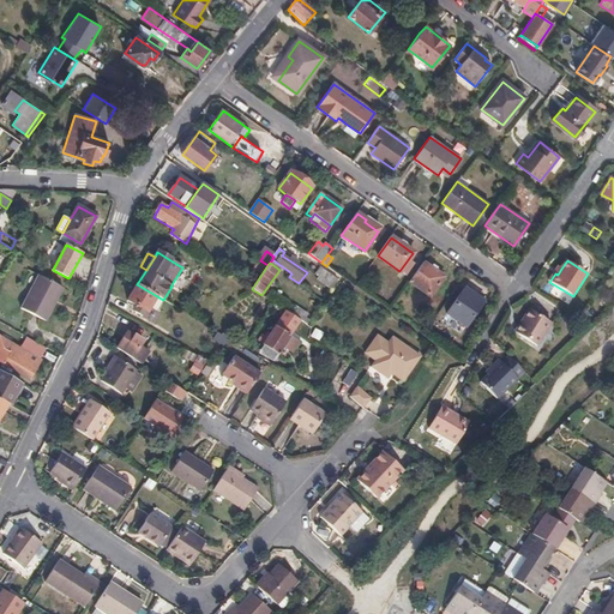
[(423,264),(409,283),(431,296),(444,278),(423,264)]
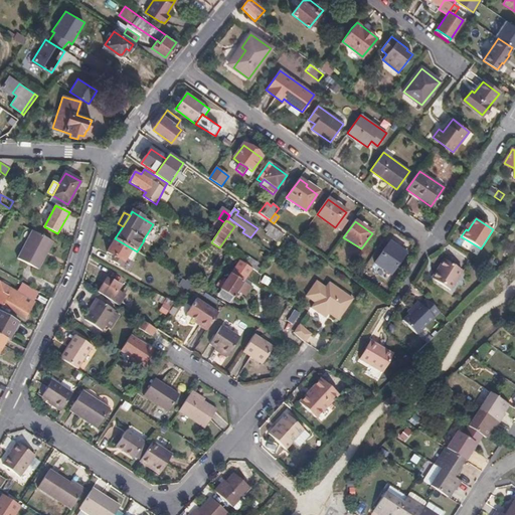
[(278,242),(283,235),(269,225),(265,230),(268,232),(266,235),(278,242)]
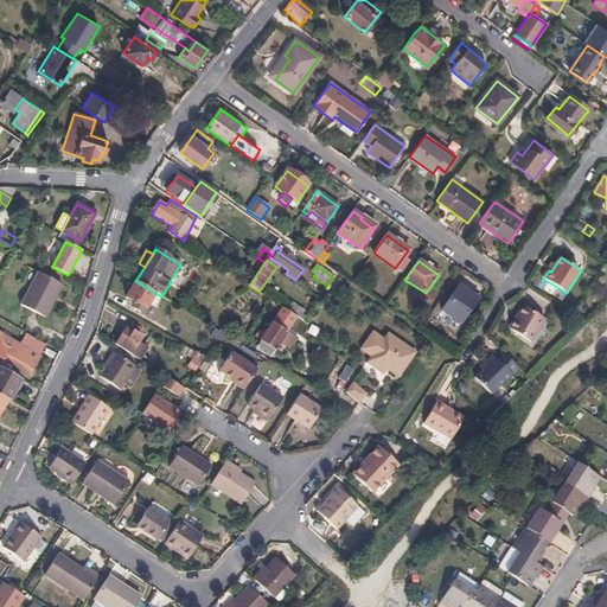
[(46,319),(55,302),(52,301),(61,286),(39,274),(21,307),(46,319)]
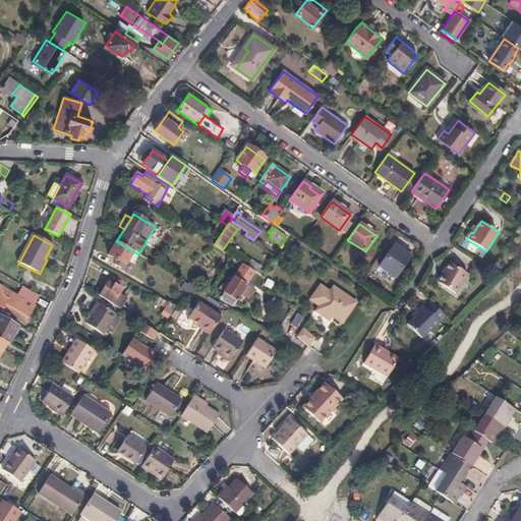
[(133,251),(116,241),(108,254),(125,265),(127,261),(133,251)]
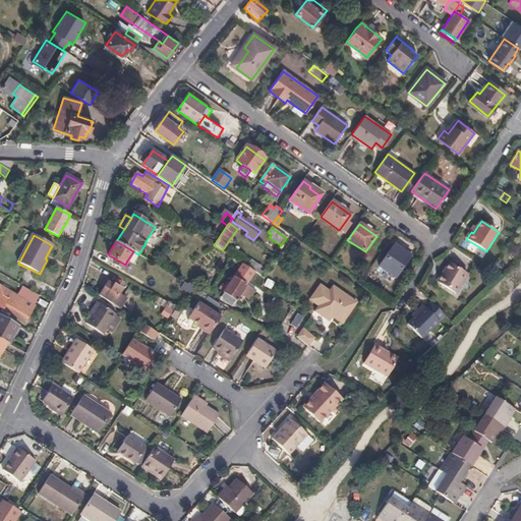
[(45,258),(47,259),(54,246),(52,245),(45,258)]
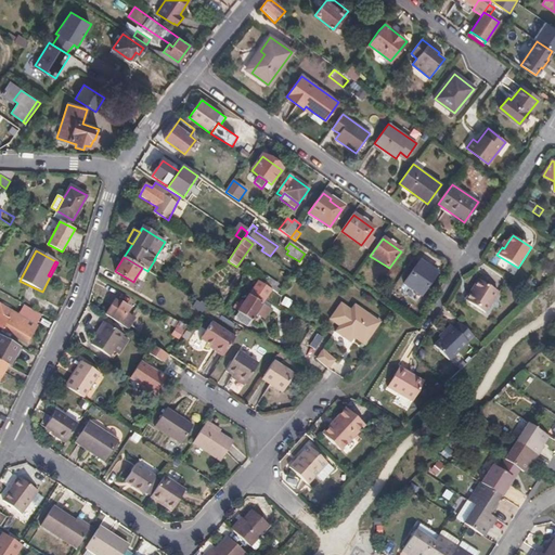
[(420,261),(404,283),(422,295),(437,273),(420,261)]
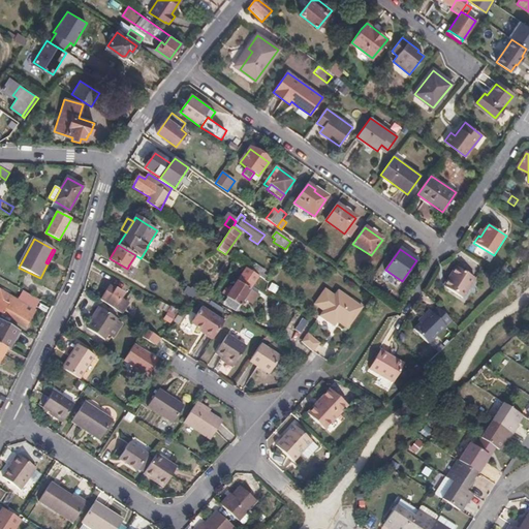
[(141,258),(135,255),(129,265),(135,268),(141,258)]
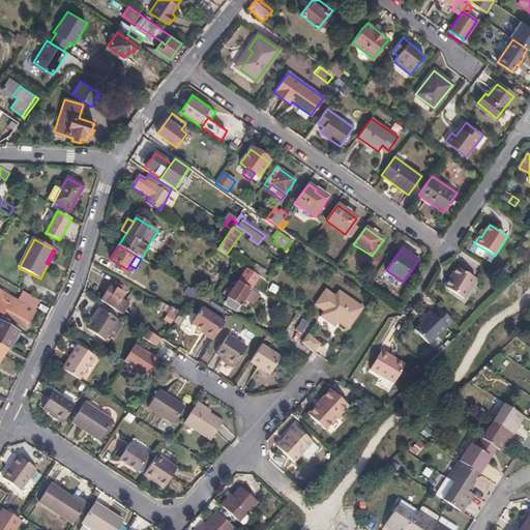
[(251,271),(265,281),(267,276),(264,275),(266,272),(255,264),(251,271)]
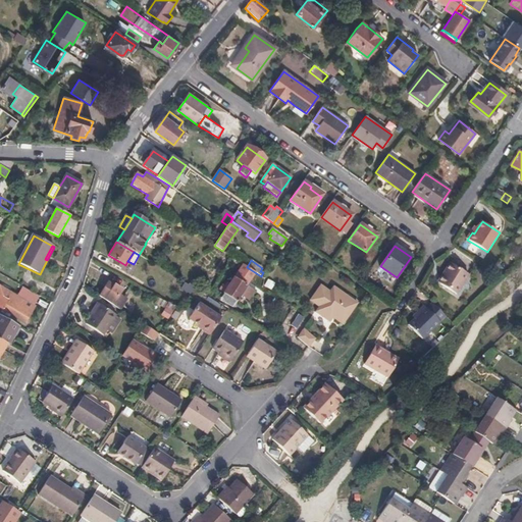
[(448,278),(442,285),(459,296),(471,275),(452,263),(444,275),(448,278)]
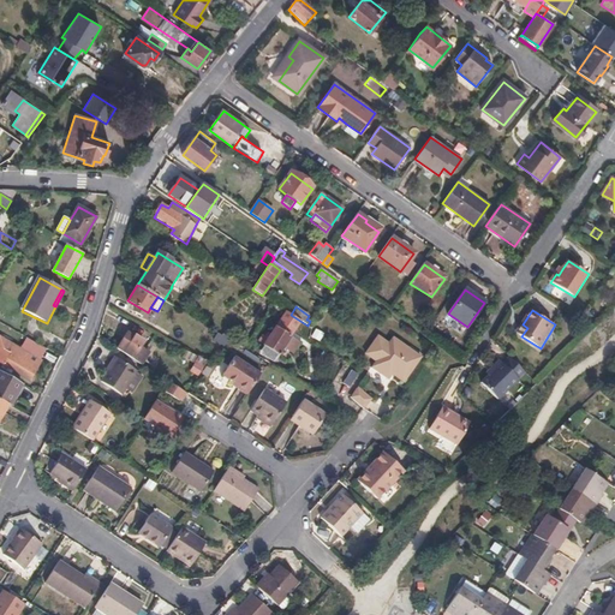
[(263,346),(278,356),(290,336),(275,327),(270,335),(263,346)]
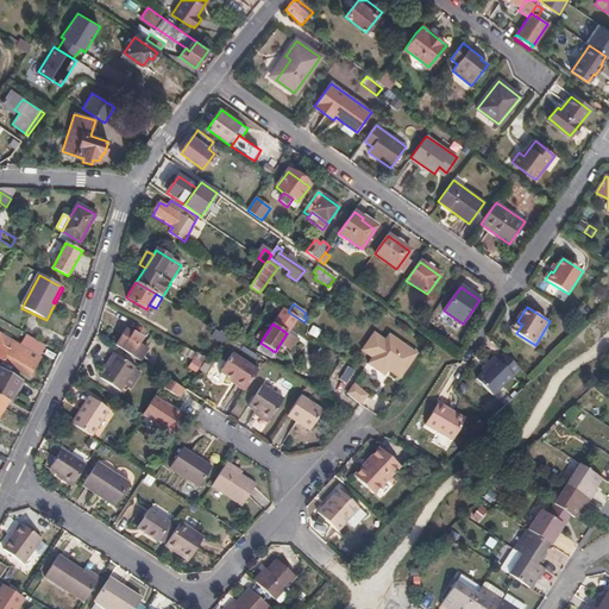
[(308,325),(307,336),(315,337),(319,330),(315,326),(309,325),(308,325)]
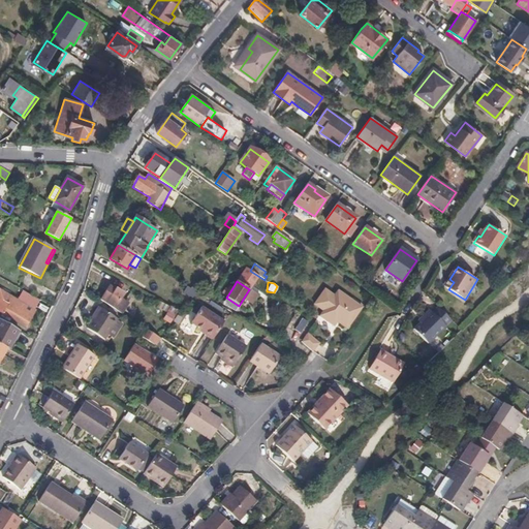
[(210,300),(213,294),(206,290),(205,292),(193,285),(191,288),(192,289),(196,291),(210,300)]
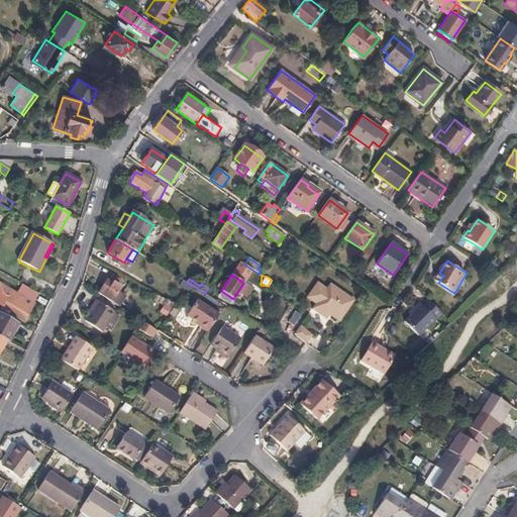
[(180,286),(184,289),(188,283),(187,282),(184,280),(180,286)]
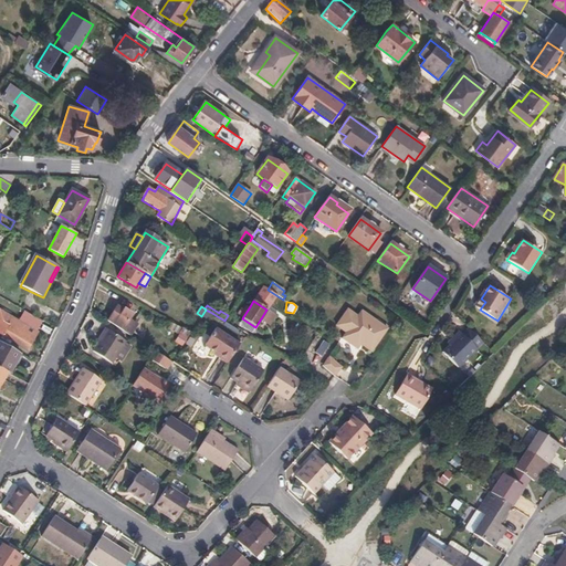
[(237,315),(242,318),(249,308),(245,306),(243,310),(241,308),(237,315)]
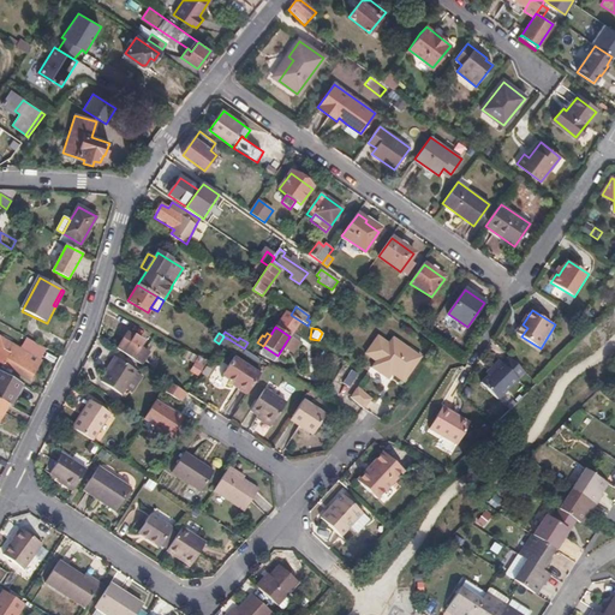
[(118,350),(142,365),(149,352),(142,348),(144,342),(135,336),(133,338),(127,334),(118,350)]
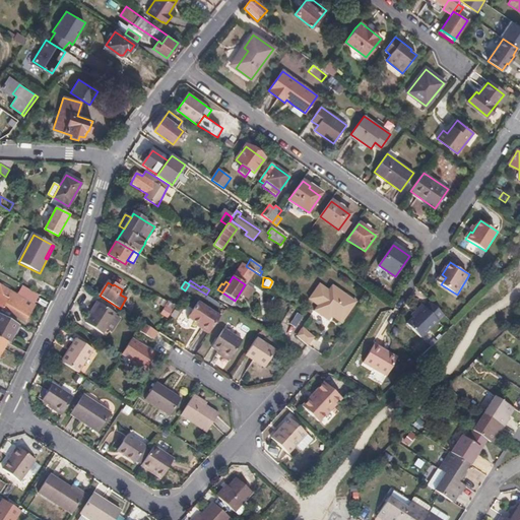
[(28,313),(33,306),(0,285),(0,308),(24,323),(29,313),(28,313)]
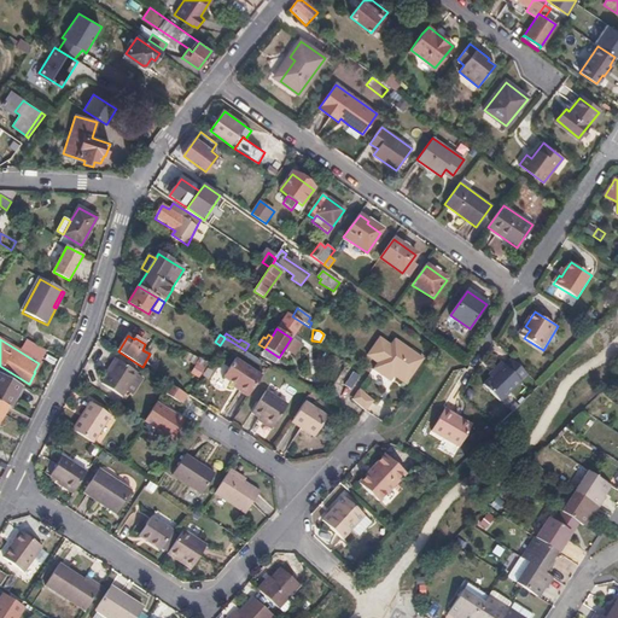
[(398,377),(397,379),(406,384),(424,360),(395,339),(373,369),(390,382),(394,377),(395,374),(398,377)]
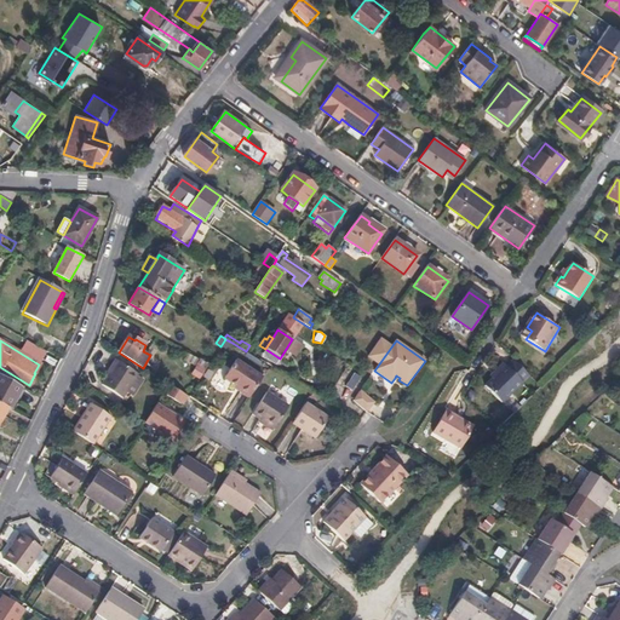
[(275,366),(280,359),(265,349),(262,354),(265,356),(267,360),(275,366)]
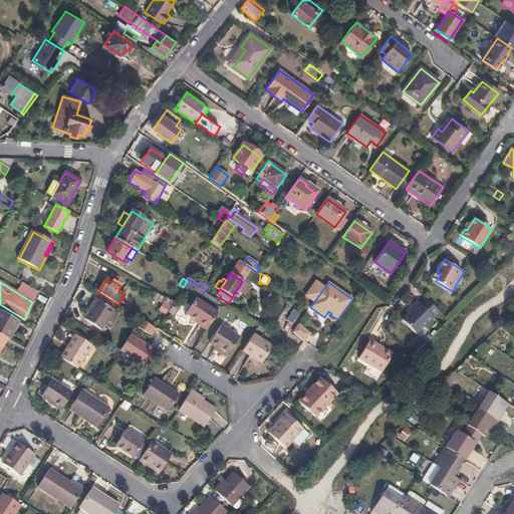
[(165,318),(173,304),(156,294),(153,299),(163,305),(159,310),(163,313),(161,316),(165,318)]
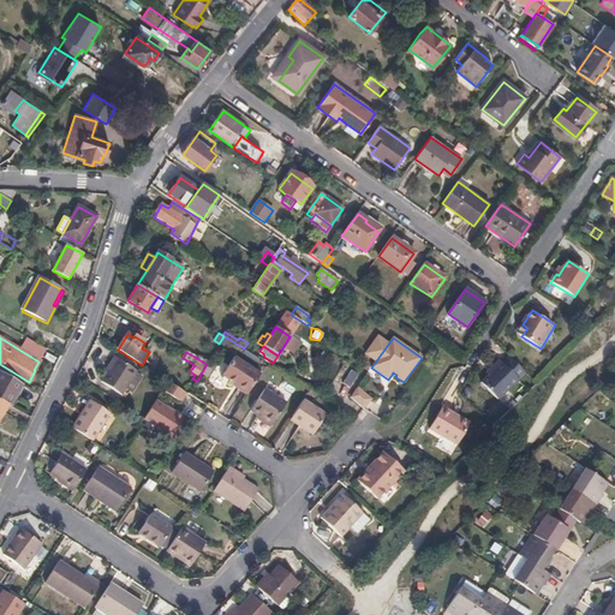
[(248,394),(261,374),(234,357),(224,374),(238,383),(237,387),(248,394)]
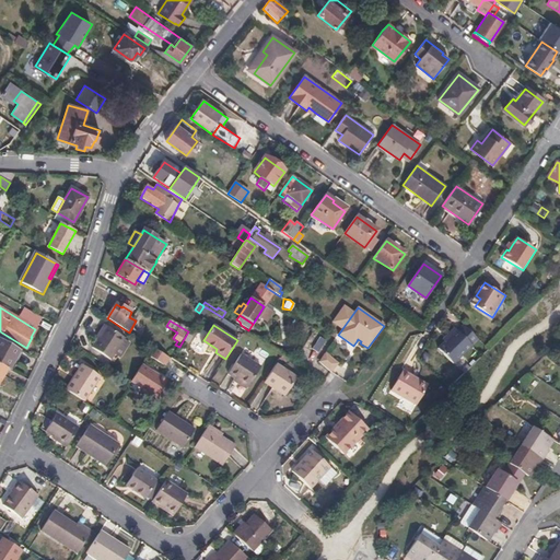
[(448,336),(443,341),(438,348),(453,363),(477,339),(463,325),(456,330),(454,327),(447,334),(448,336)]
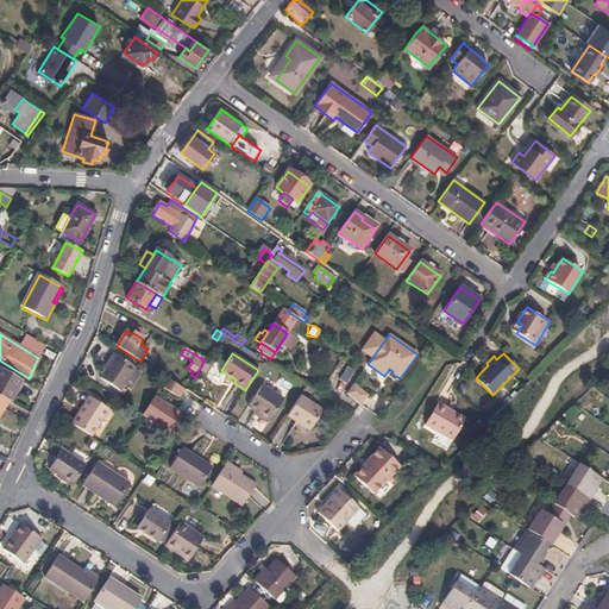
[(106,368),(108,369),(115,357),(113,355),(106,368)]
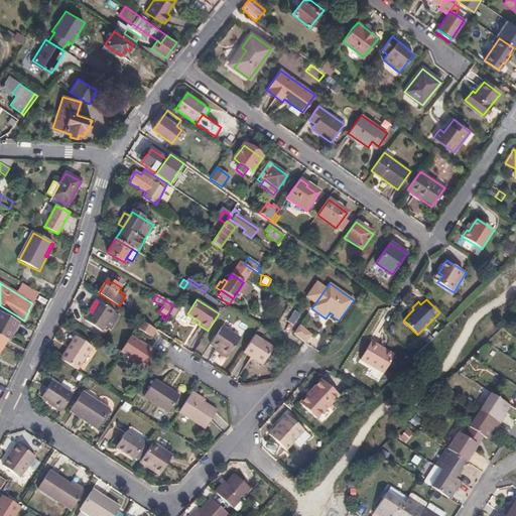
[(98,302),(92,312),(85,324),(102,334),(106,326),(112,329),(119,316),(114,313),(115,312),(98,302)]
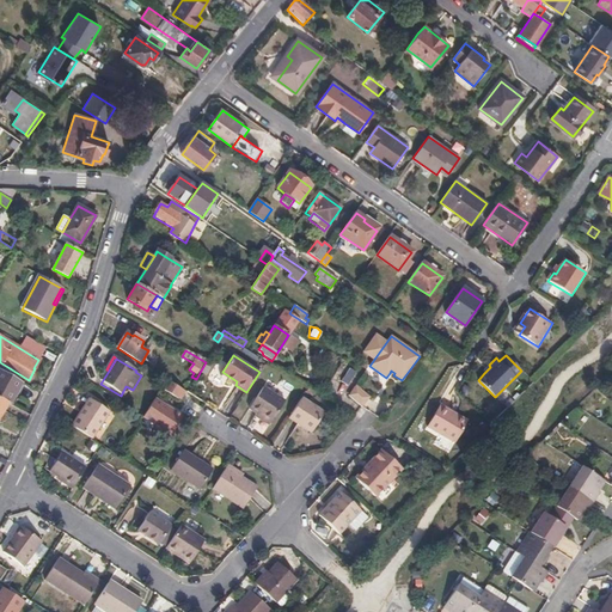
[(349,369),(341,381),(346,385),(354,373),(349,369)]
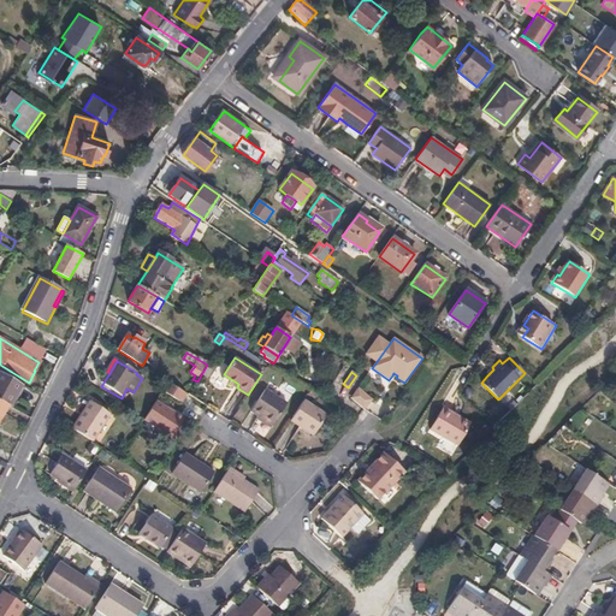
[(0,402),(5,406),(10,408),(21,386),(0,374),(0,402)]
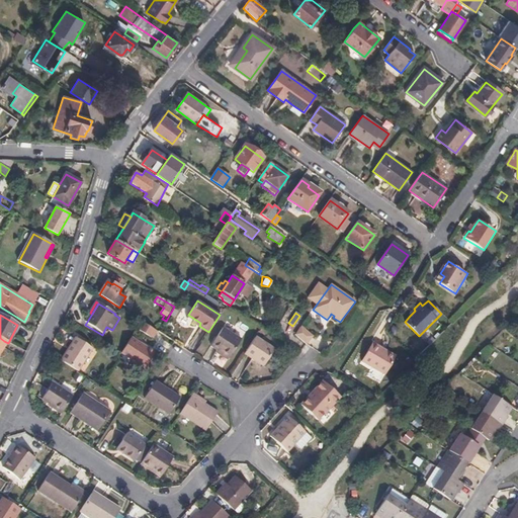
[(154,339),(158,332),(143,322),(139,329),(154,339)]
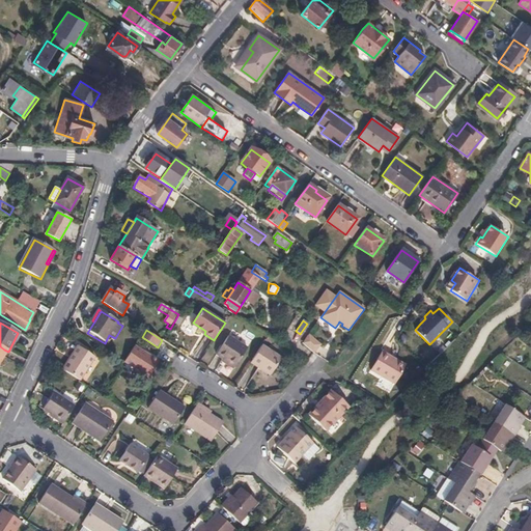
[(300,343),(312,352),(319,343),(307,334),(300,343)]
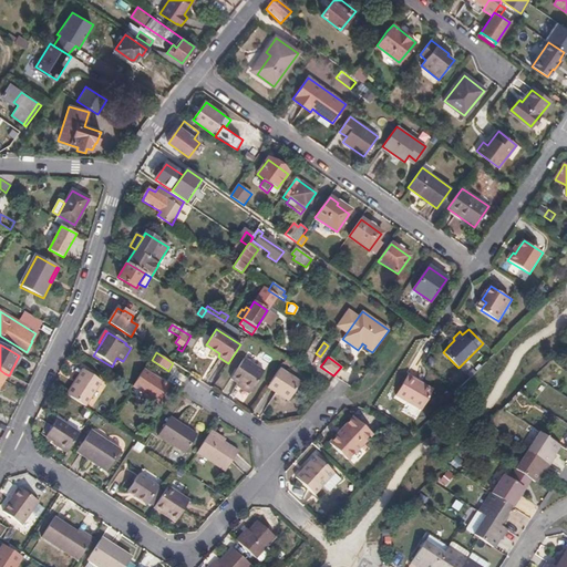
[(237,383),(250,392),(263,372),(243,359),(230,379),(237,383)]
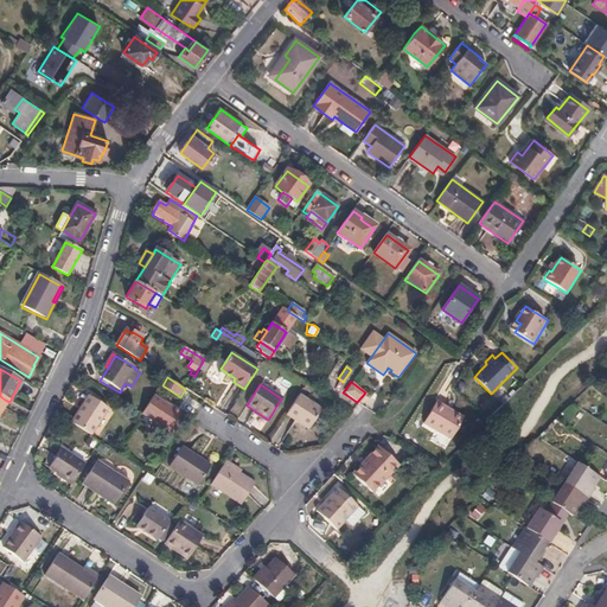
[(155,396),(144,414),(171,433),(181,414),(155,396)]
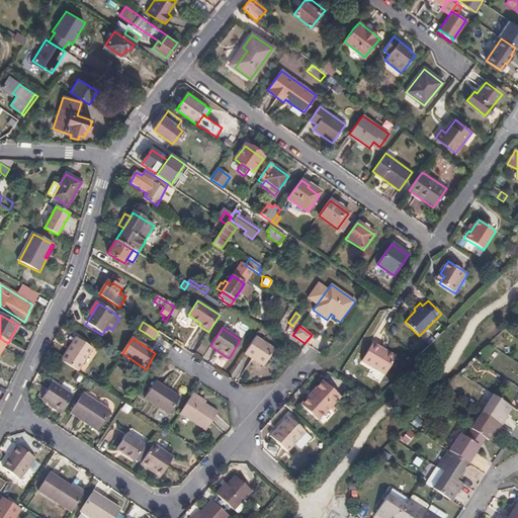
[(255,338),(244,355),(263,367),(274,350),(255,338)]
